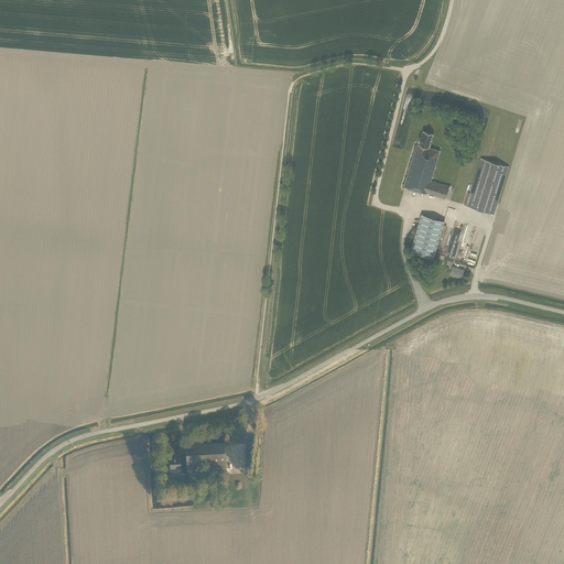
[(427,193),(446,198),(451,186),(431,181),(441,151),(429,148),(433,133),(423,131),(421,137),(420,136),(419,141),(420,141),(419,144),(418,143),(404,186),(426,193),(427,193)]
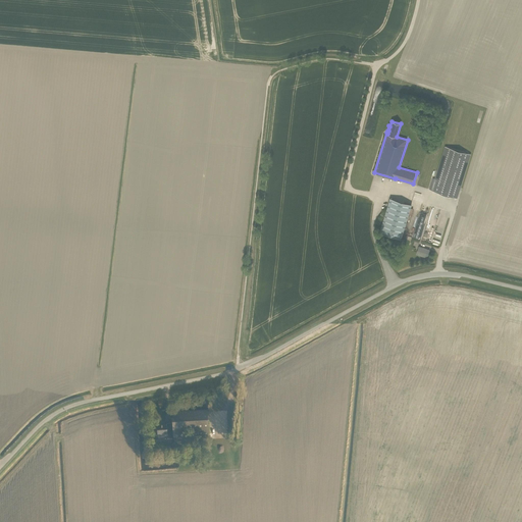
[(471,154),(445,146),(434,178),(432,177),(428,190),(457,198),(471,154)]
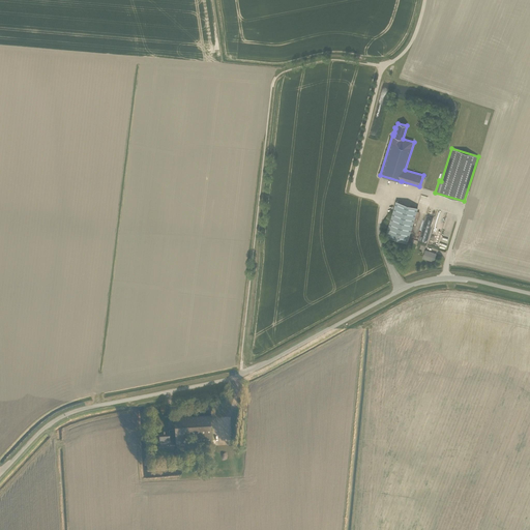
[(418,207),(395,201),(385,235),(407,242),(418,207)]
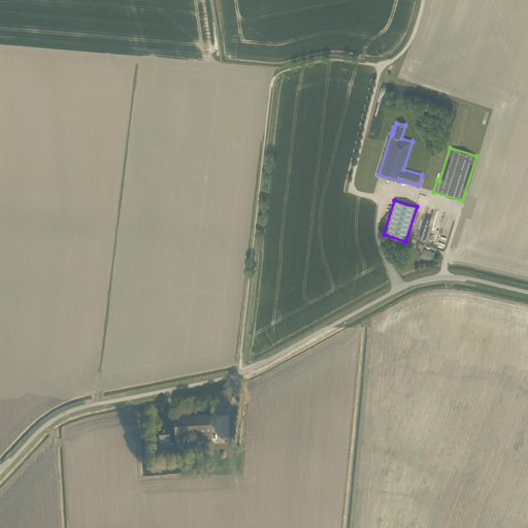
[(423,250),(421,258),(431,261),(434,254),(423,250)]
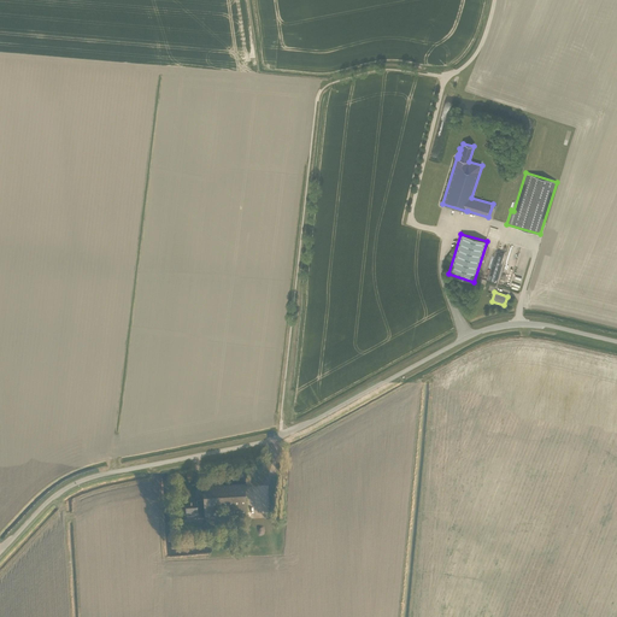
[(205,503),(203,503),(197,504),(198,510),(186,510),(187,518),(198,517),(198,521),(247,517),(246,486),(204,489),(205,503)]
